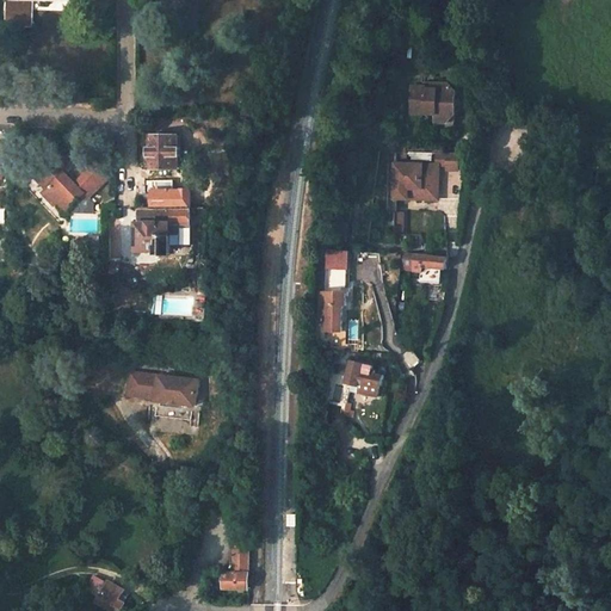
[(6,0),(6,24),(34,24),(34,0),(6,0)]
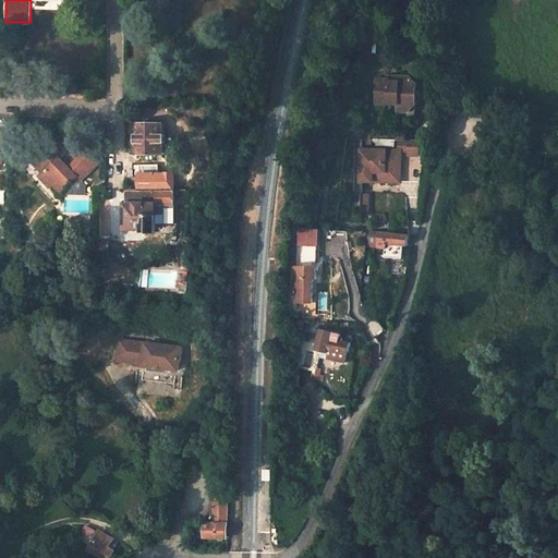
[(396,82),(388,82),(388,79),(375,79),(375,102),(399,104),(399,121),(416,121),(416,84),(411,76),(396,76),(396,82)]
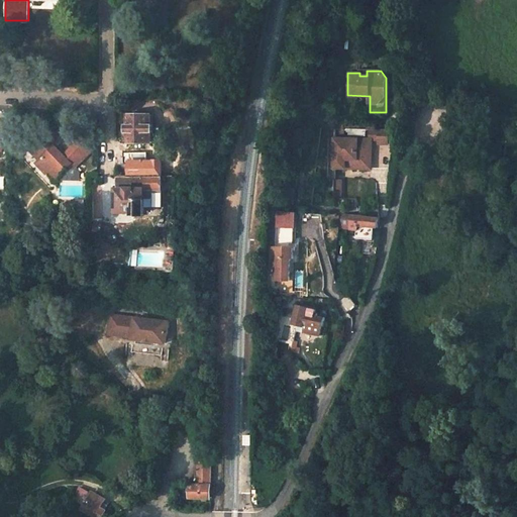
[(127,143),(152,143),(152,115),(127,115),(127,125),(125,125),(125,133),(127,133),(127,143)]
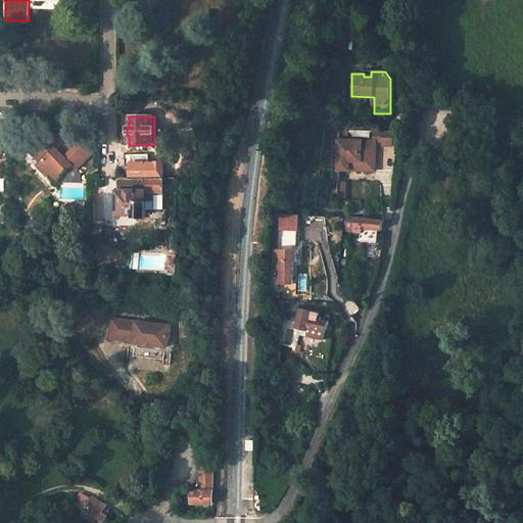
[(373,132),(373,141),(374,141),(374,145),(382,145),(382,132),(373,132)]
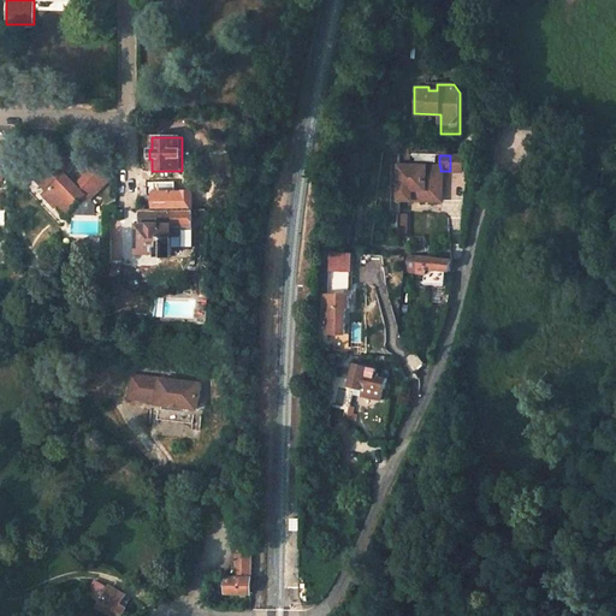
[(450,155),(450,171),(463,171),(463,157),(450,155)]
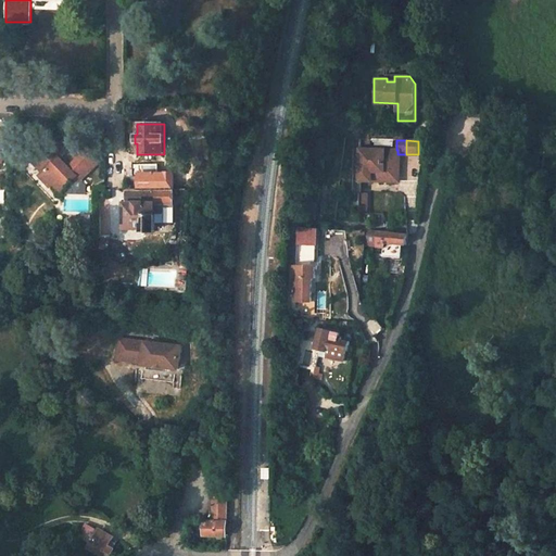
[(49,184),(57,191),(65,182),(75,174),(78,178),(89,169),(86,165),(79,158),(68,166),(60,156),(66,151),(58,142),(46,151),(43,149),(32,159),(42,169),(38,174),(48,185),(49,184)]
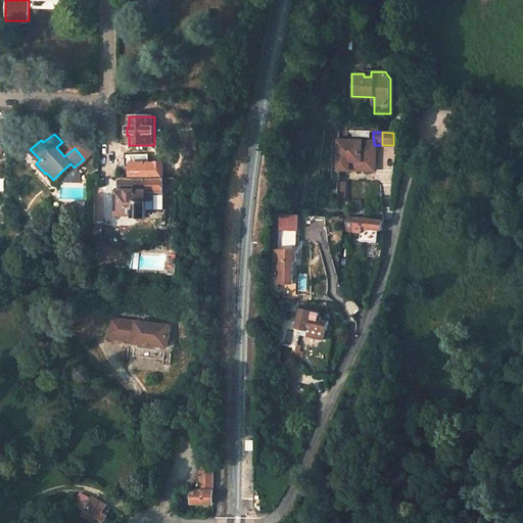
[(82,136),(72,144),(75,148),(81,155),(91,146),(82,136)]
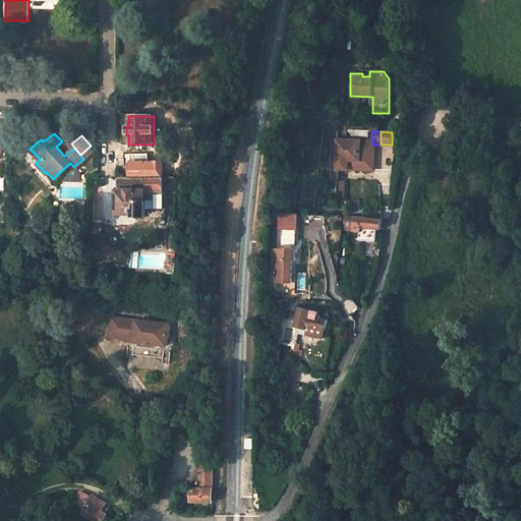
[(335,139),(335,168),(346,168),(346,164),(354,164),(354,160),(372,160),(372,145),(372,140),(371,140),(335,139)]
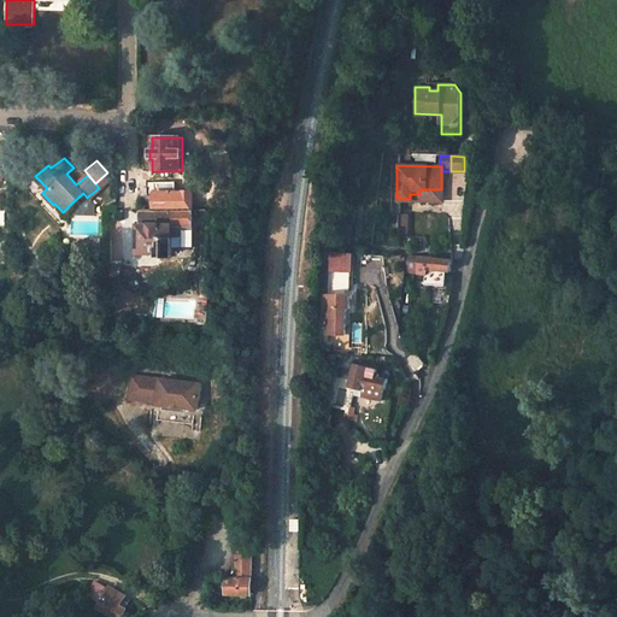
[(111,177),(107,172),(95,183),(99,188),(111,177)]
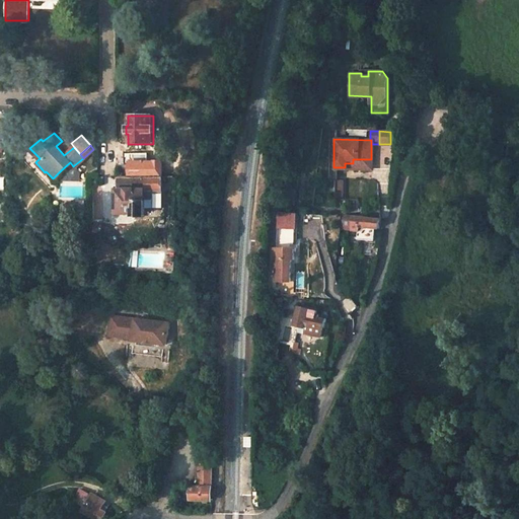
[(130,176),(162,177),(162,162),(148,162),(148,153),(130,154),(130,163),(130,176)]
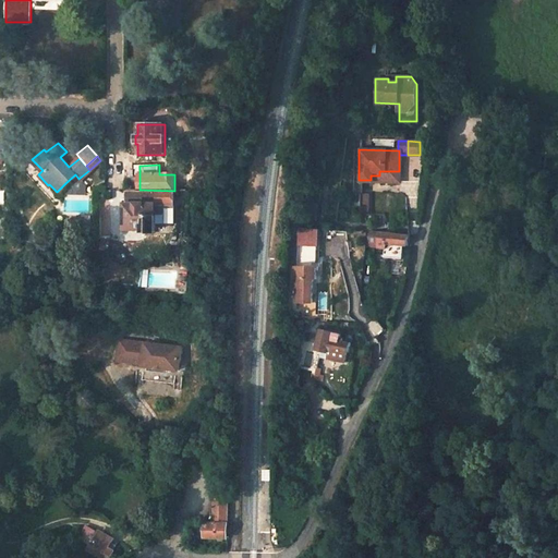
[(75,174),(65,183),(71,189),(85,189),(85,185),(79,179),(75,174)]
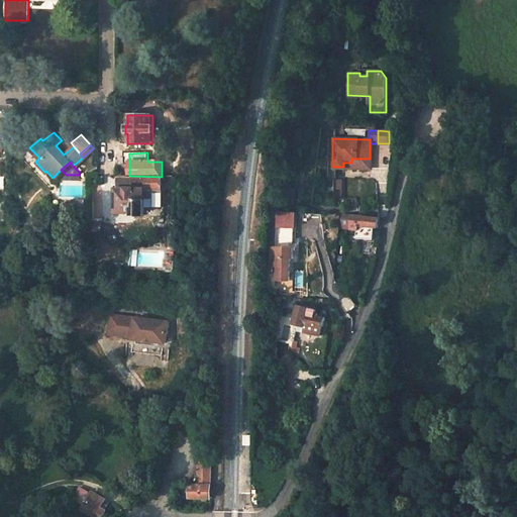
[(118,176),(118,190),(116,190),(116,212),(133,212),(133,214),(143,214),(143,208),(152,208),(152,191),(162,191),(162,177),(118,176)]
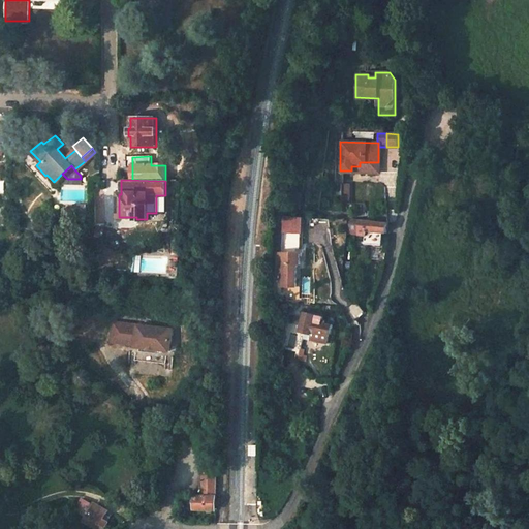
[(359,220),(358,235),(364,236),(364,244),(381,245),(382,232),(385,232),(385,231),(386,222),(380,222),(359,220)]
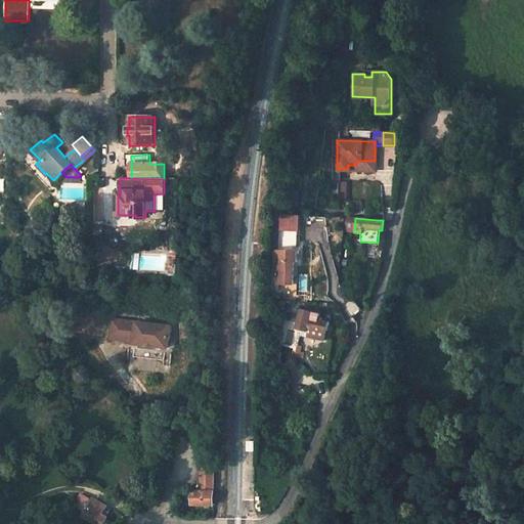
[(282,284),(294,285),(295,262),(297,262),(297,251),(281,251),(281,261),(278,261),(278,272),(282,272),(282,284)]
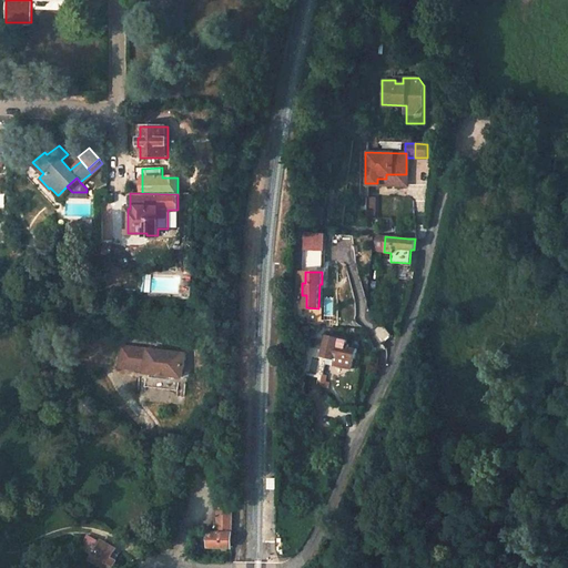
[(378,327),(373,331),(383,344),(392,336),(385,327),(378,327)]
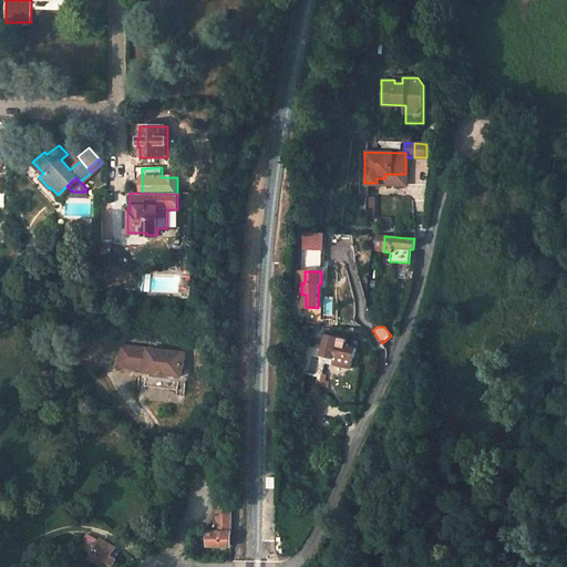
[(333,356),(352,359),(356,348),(344,346),(346,341),(325,336),(320,354),(332,358),(333,356)]
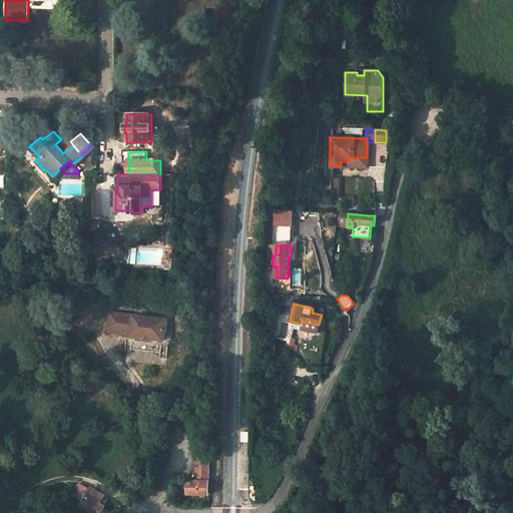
[(164,317),(107,311),(105,331),(129,333),(129,335),(134,336),(156,338),(162,339),(164,317)]
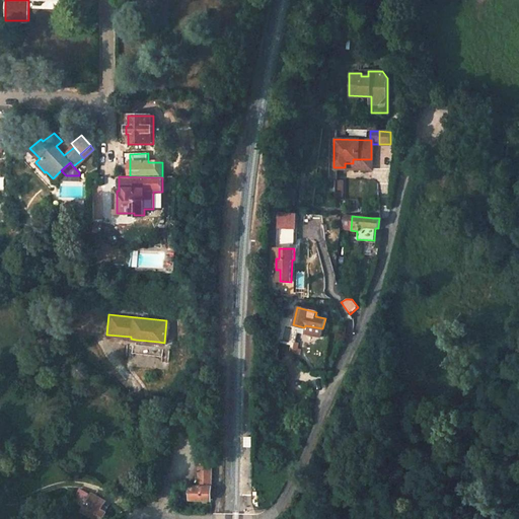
[(199,487),(211,487),(212,462),(200,462),(199,487)]
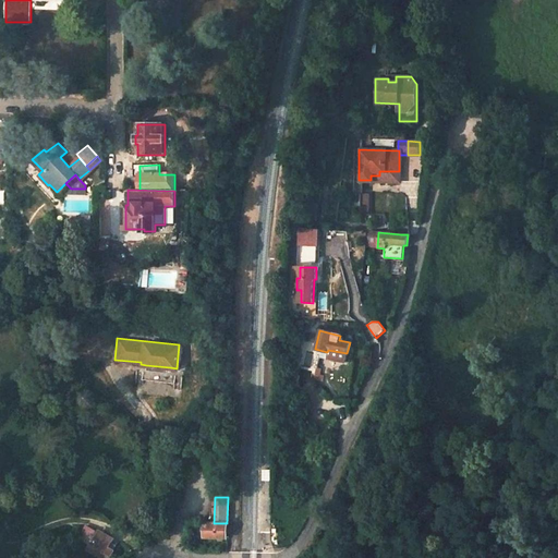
[(227,523),(214,523),(205,523),(205,537),(227,537),(227,523)]
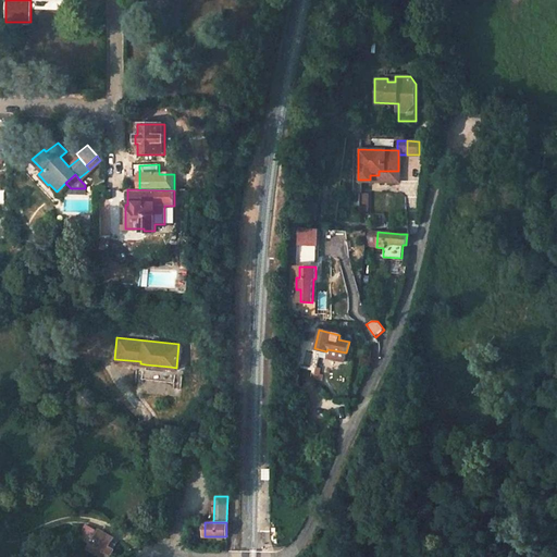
[(88,549),(101,556),(110,556),(113,552),(108,548),(112,540),(98,531),(88,549)]
